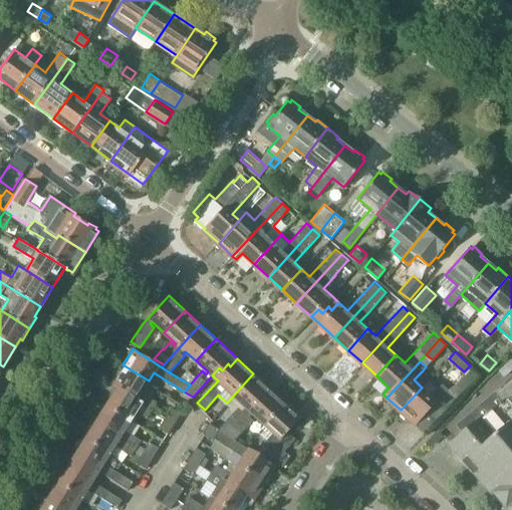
[(122,364),(111,381),(154,408),(159,401),(154,398),(143,391),(149,380),(122,364)]
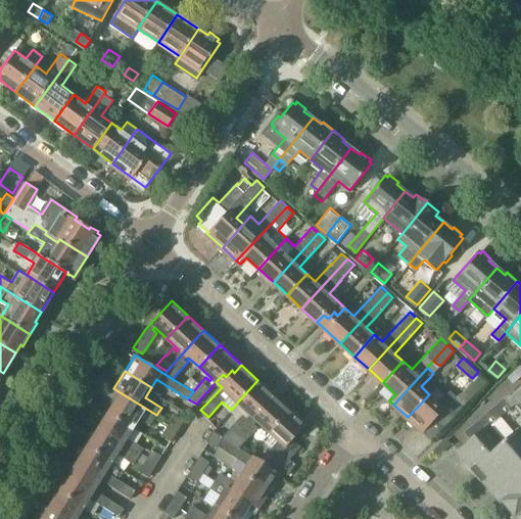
[(429,394),(408,417),(423,431),(432,439),(465,403),(467,403),(487,381),(479,374),(473,380),(464,390),(457,394),(451,388),(447,392),(445,393),(437,385),(429,394)]
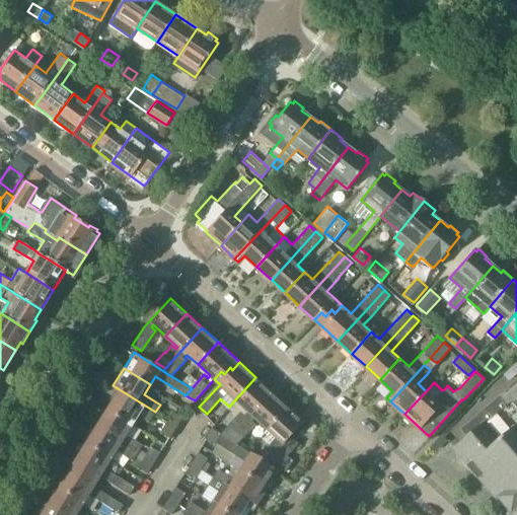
[(237,414),(221,432),(229,437),(272,391),(255,377),(236,398),(244,407),(237,414)]
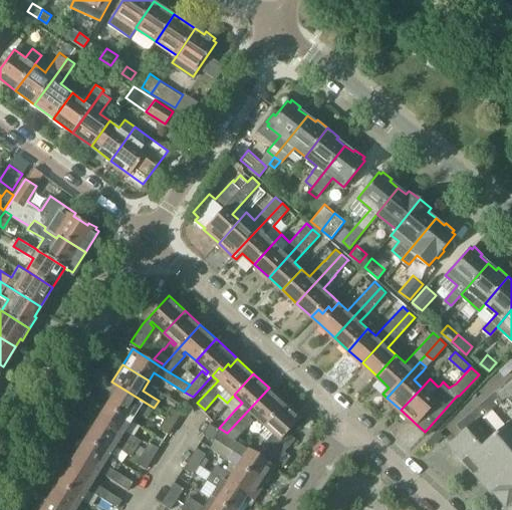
[(464,430),(451,442),(465,459),(463,460),(474,472),(476,471),(482,478),(480,480),(481,482),(483,480),(493,491),(491,493),(493,495),(495,493),(505,504),(503,506),(504,508),(506,506),(509,509),(511,509),(511,379),(492,397),(490,396),(460,422),(459,423),(459,424),(459,425),(460,425),(464,430)]
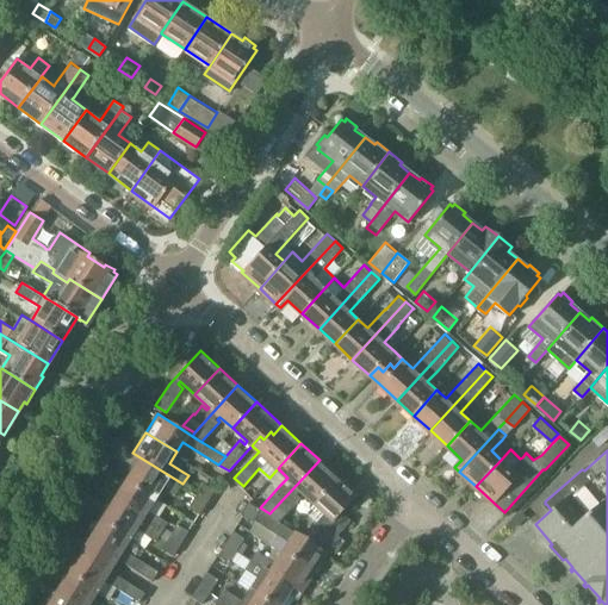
[(138,465),(129,479),(157,497),(163,486),(177,494),(182,484),(132,453),(129,459),(138,465)]
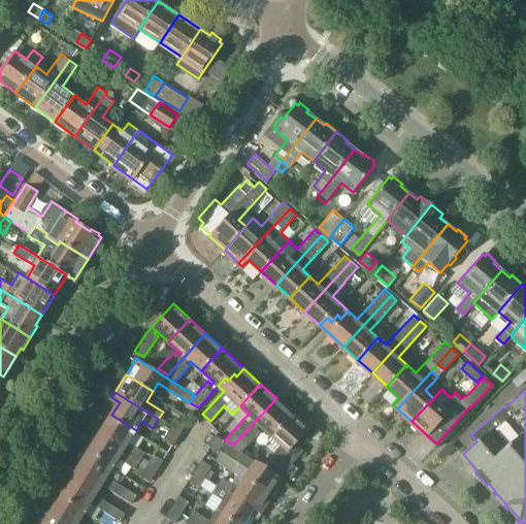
[(276,398),(233,445),(241,451),(261,430),(257,427),(260,424),(272,435),(293,413),(276,398)]
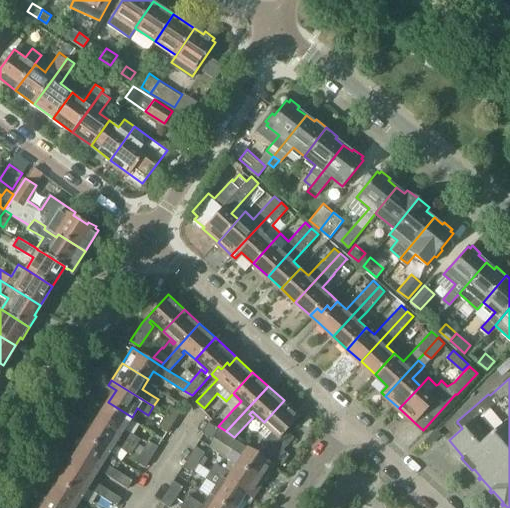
[(271,431),(257,446),(283,463),(290,453),(283,448),(295,436),(287,429),(300,415),(284,400),(264,422),(263,424),(271,431)]
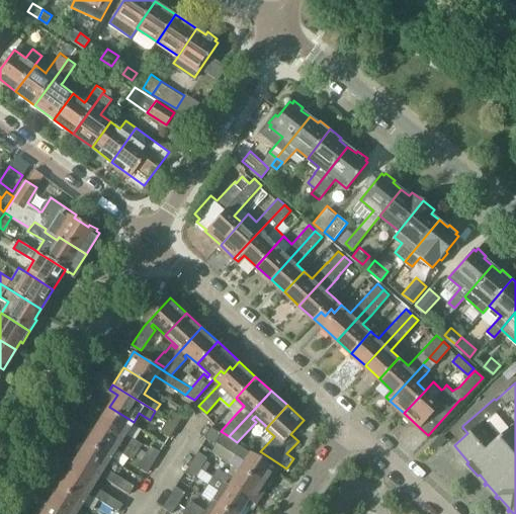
[(109,407),(98,425),(139,450),(144,442),(127,432),(134,422),(109,407)]
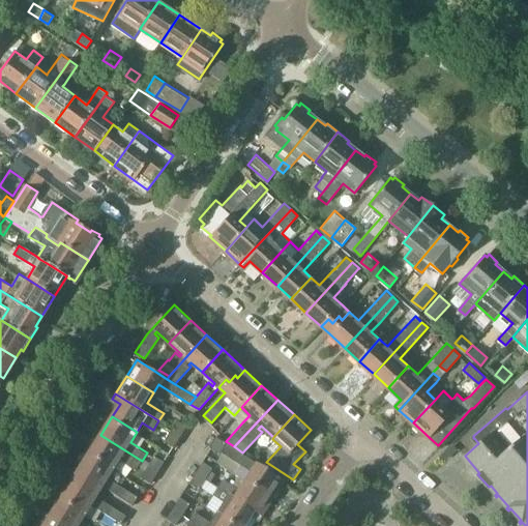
[(172,429),(182,435),(188,425),(178,418),(176,420),(172,429)]
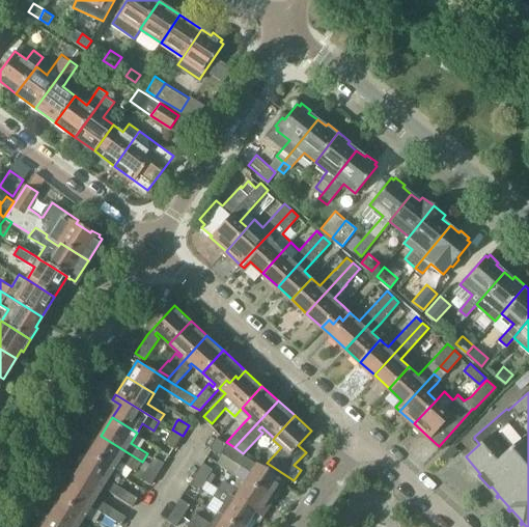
[(165,441),(174,447),(183,436),(172,430),(166,439),(165,441)]
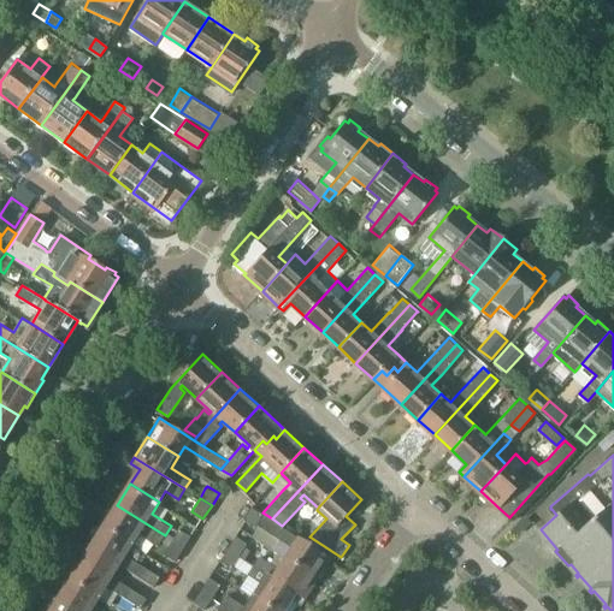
[(117,505),(105,525),(134,543),(141,533),(159,545),(165,535),(117,505)]
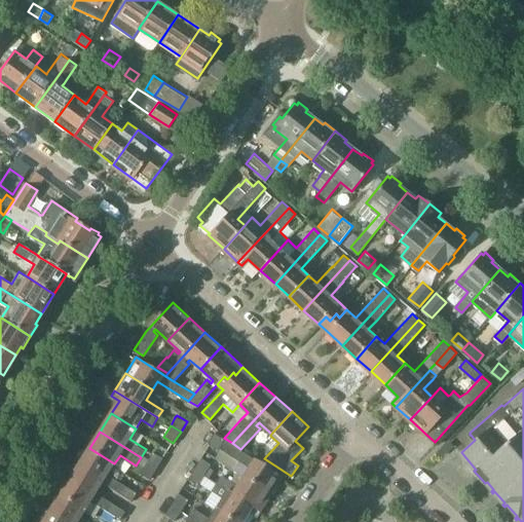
[(215,432),(209,443),(210,444),(218,449),(219,447),(226,451),(244,462),(237,472),(270,493),(282,476),(240,449),(232,443),(224,438),(215,432)]
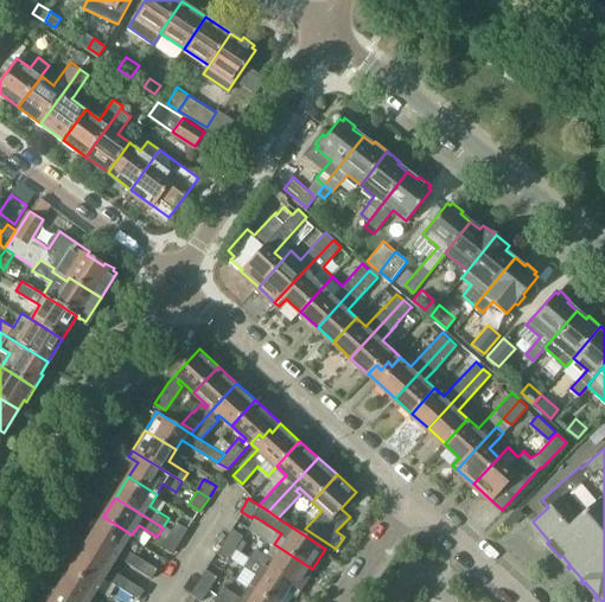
[(103,517),(90,537),(102,545),(99,551),(103,554),(99,559),(112,568),(119,555),(153,576),(158,568),(125,546),(132,535),(103,517)]
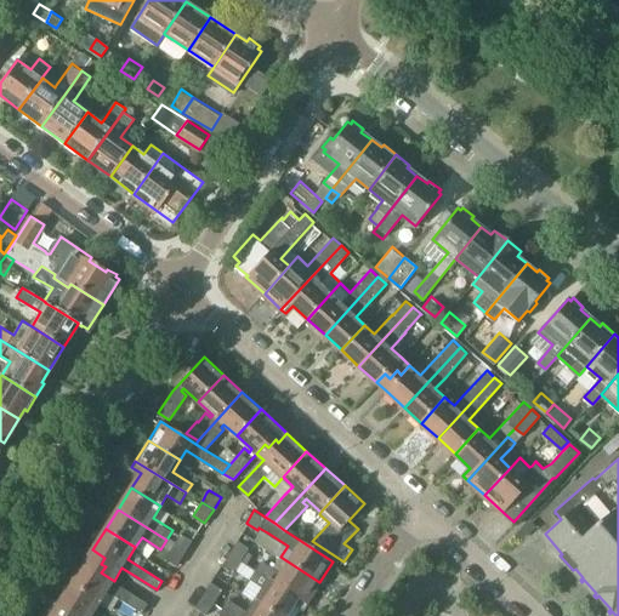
[(174,545),(185,552),(193,540),(181,532),(174,545)]
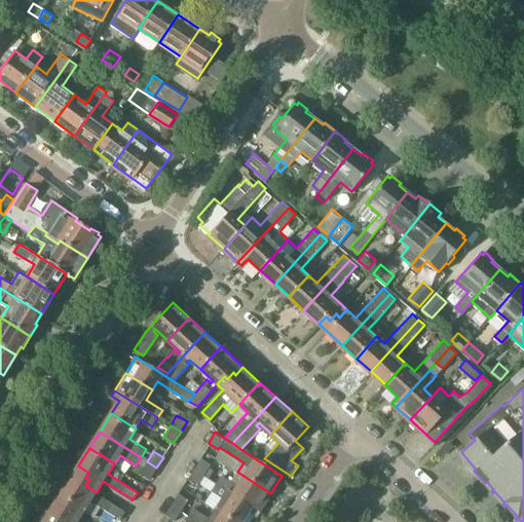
[(201,457),(194,468),(204,474),(210,465),(212,463),(201,457)]
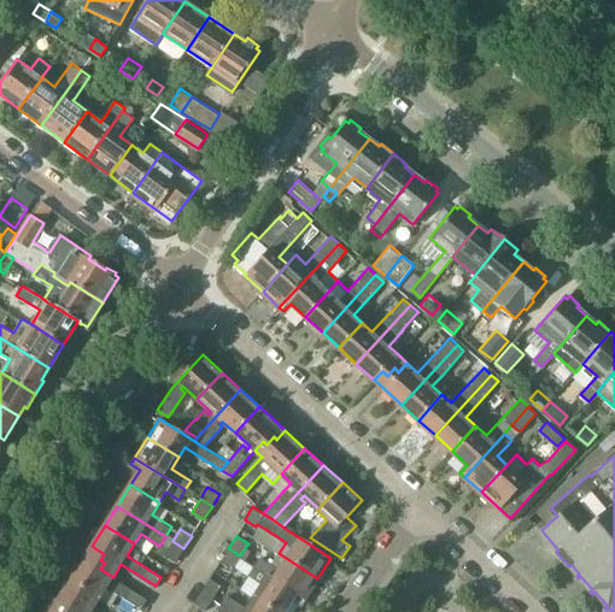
[(183,548),(173,541),(165,553),(176,560),(183,548)]
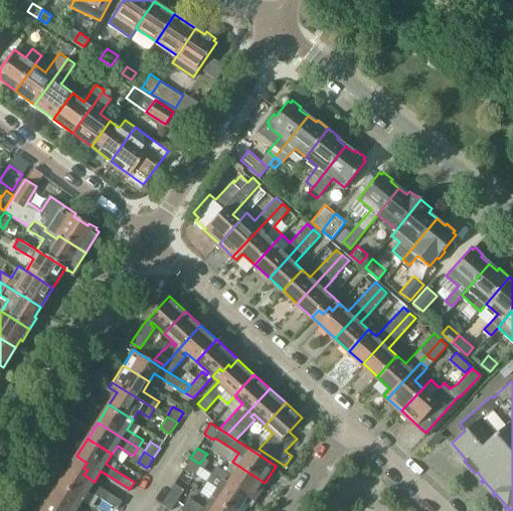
[(69,467),(59,483),(84,498),(90,489),(119,507),(123,500),(95,482),(83,475),(88,470),(83,468),(87,463),(76,456),(69,467)]
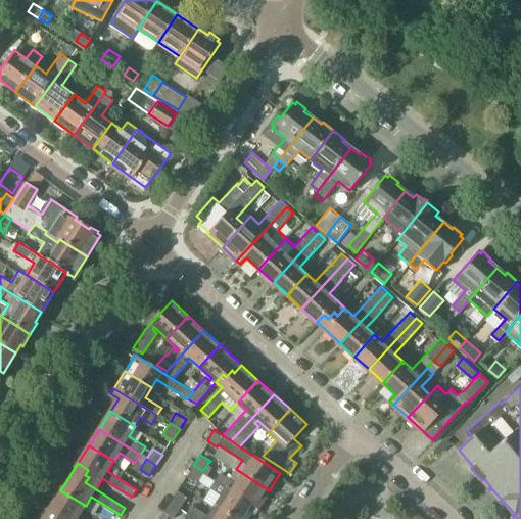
[(193,465),(187,475),(197,481),(203,471),(193,465)]
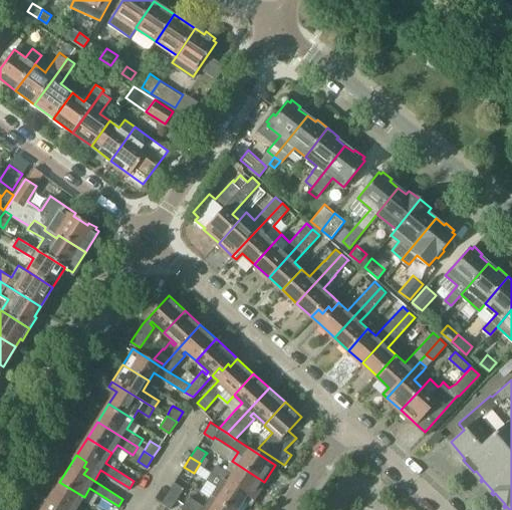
[(217,463),(212,472),(253,499),(264,482),(232,461),(227,470),(217,463)]
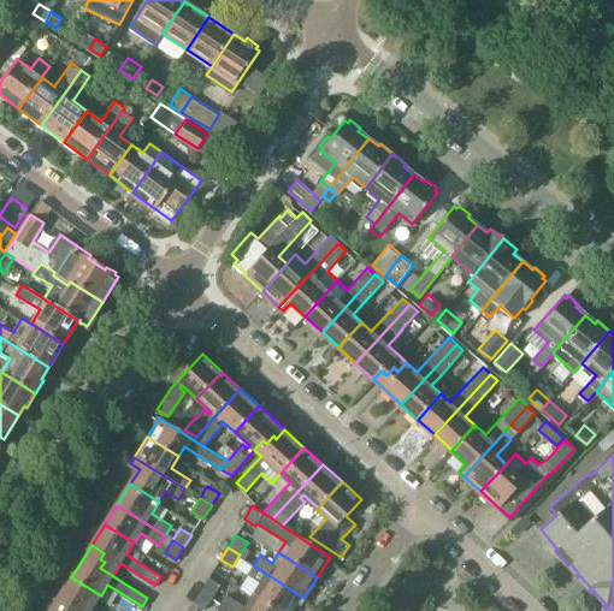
[(254,565),(248,574),(260,581),(253,593),(281,610),(282,610),(293,597),(301,601),(303,598),(254,565)]
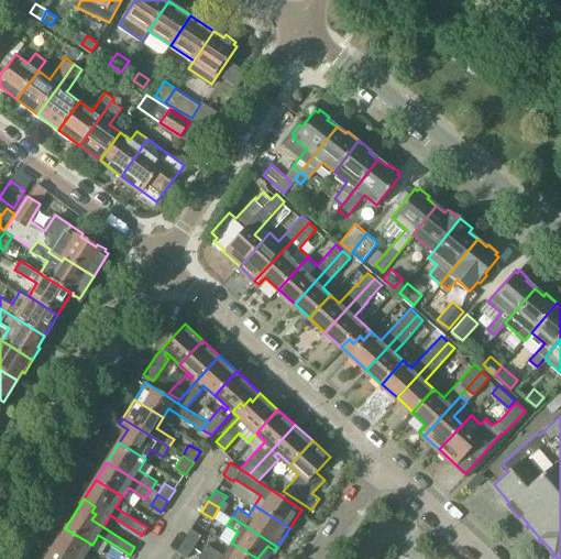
[(202,534),(191,527),(185,538),(195,545),(202,534)]
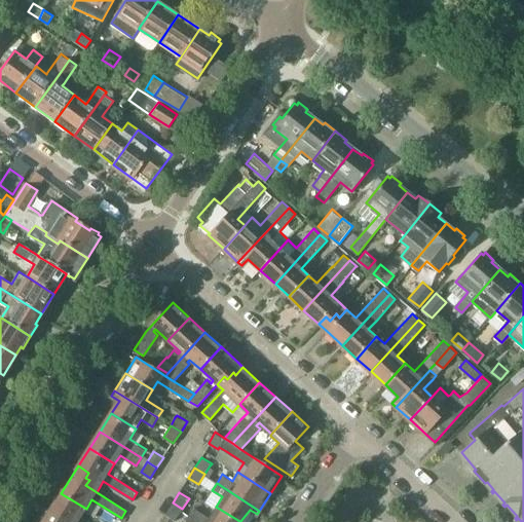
[(61,493),(49,511),(68,521),(84,521),(80,519),(86,509),(61,493)]
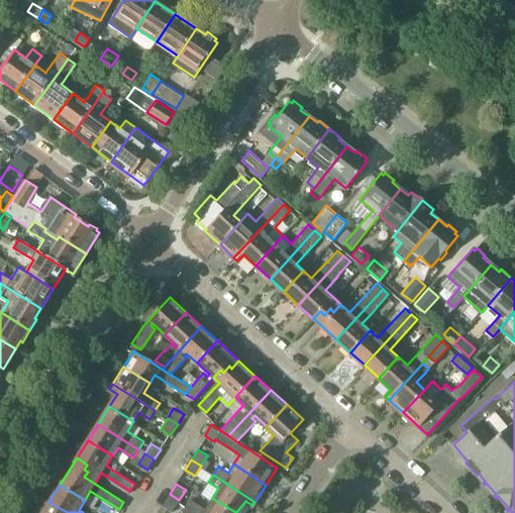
[(170,494),(163,504),(173,510),(179,500),(170,494)]
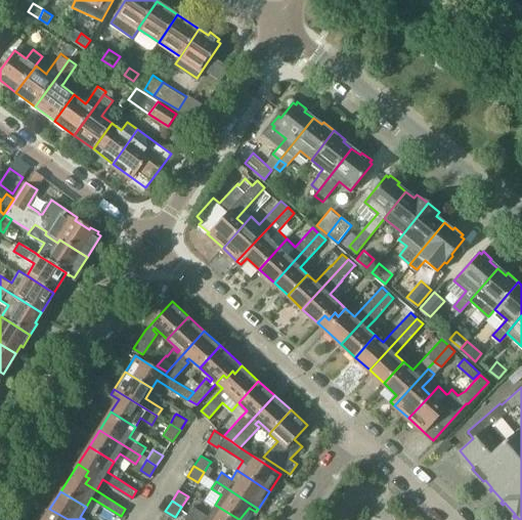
[(193,505),(188,512),(202,519),(238,519),(215,505),(208,515),(193,505)]
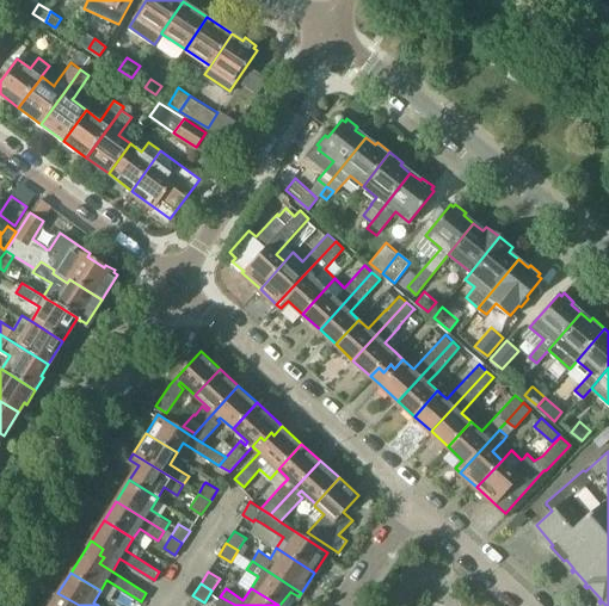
[(79,605),(57,593),(49,605),(79,605)]
